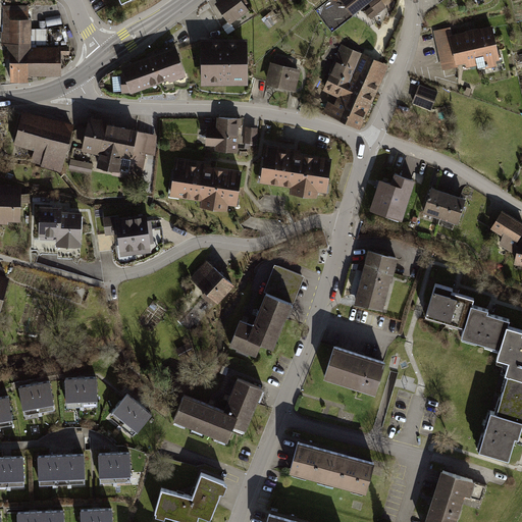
[(216,0),(215,1),(229,21),(248,7),(245,3),(248,1),(247,0),(216,0)]
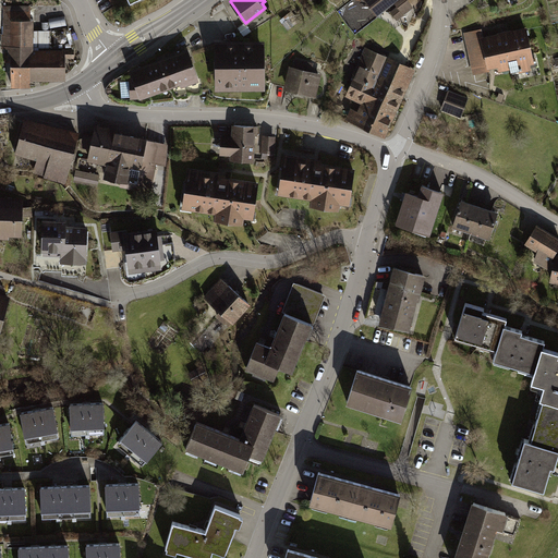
[(366,0),(378,14),(395,2),(396,0),(366,0)]
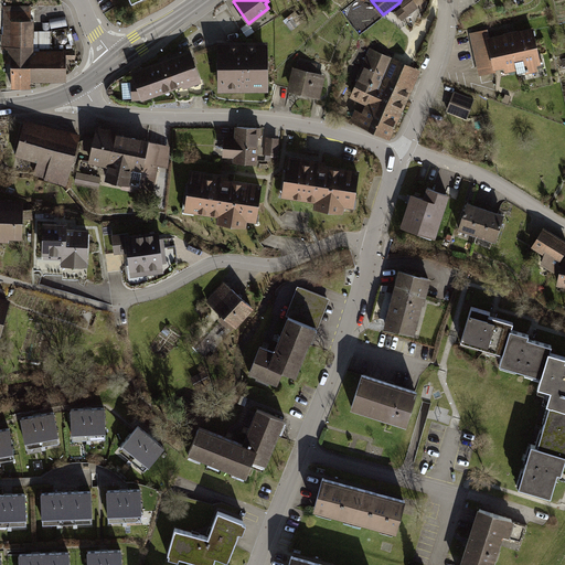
[(418,7),(413,0),(401,0),(400,2),(402,6),(395,11),(402,20),(418,7)]
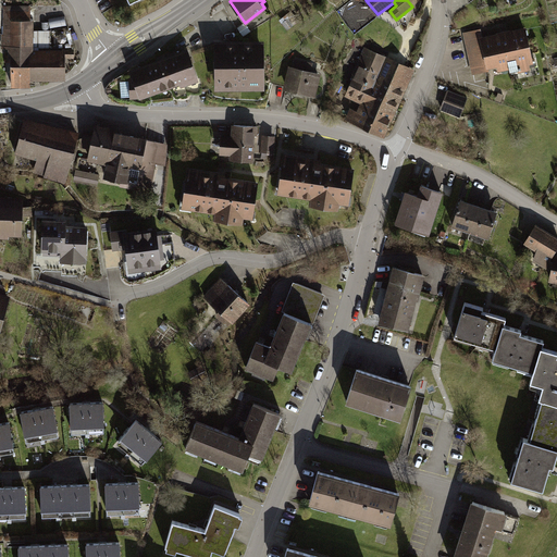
[(66,59),(66,50),(40,50),(40,47),(35,47),(35,21),(32,21),(32,7),(4,7),(4,35),(2,35),(2,49),(10,49),(9,60),(12,60),(12,88),(33,88),(33,82),(66,82),(66,59)]
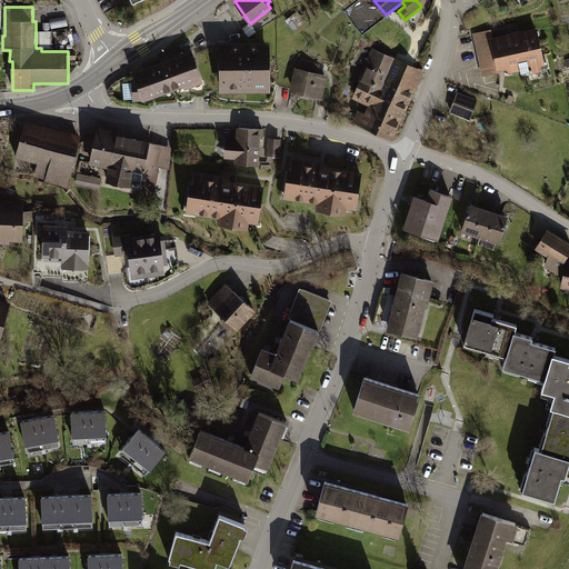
[(250,23),(242,28),(248,37),(256,31),(250,23)]
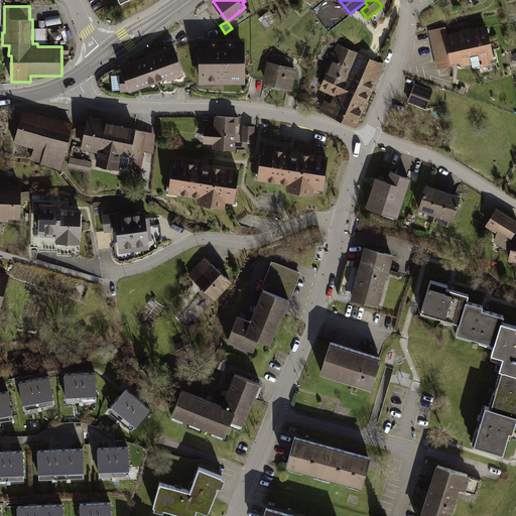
[(446,26),(429,30),(437,68),(473,60),(474,66),(496,61),(488,24),(475,27),(475,26),(466,28),(460,29),(460,30),(447,33),(446,26)]
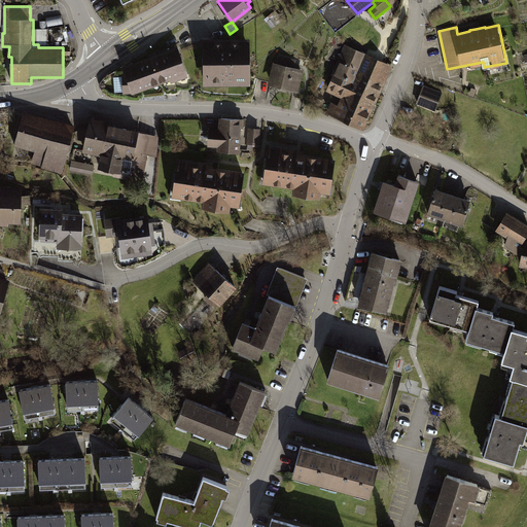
[(203,38),(204,84),(250,84),(250,37),(203,38)]
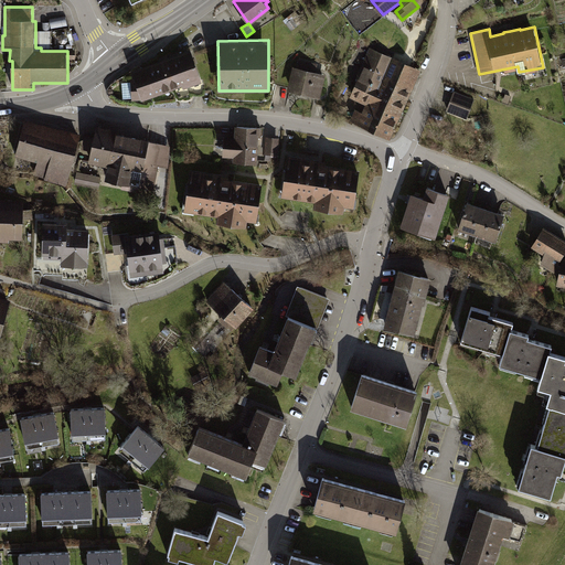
[(390,139),(420,70),(371,48),(363,64),(365,65),(360,80),(358,78),(349,97),(364,104),(361,110),(355,107),(349,121),(390,139)]
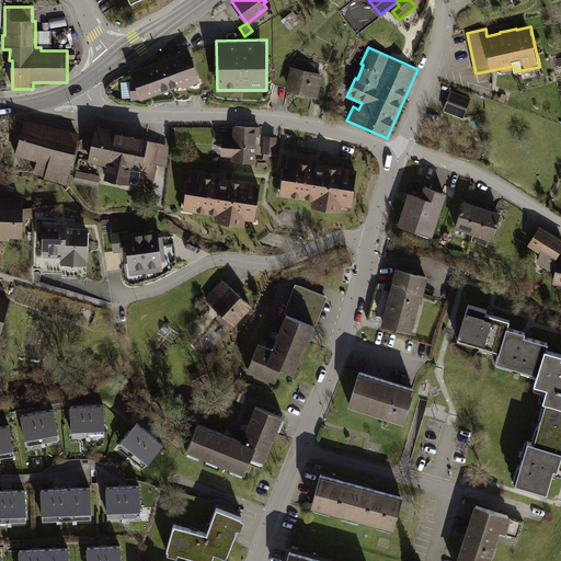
[(189,49),(129,69),(133,78),(129,78),(130,100),(140,99),(181,84),(181,87),(199,81),(189,49)]
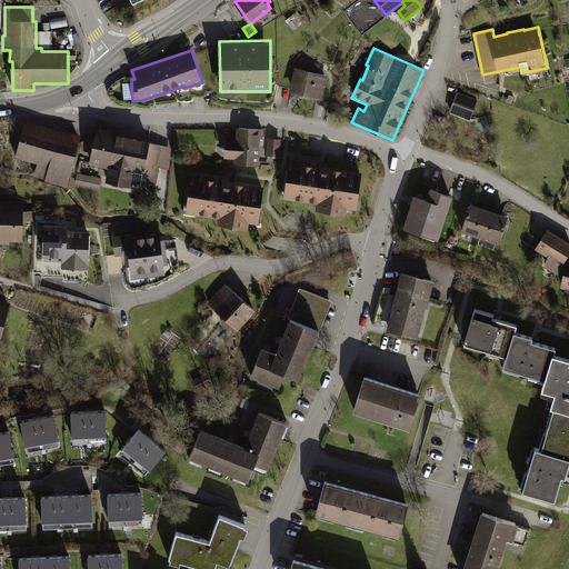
[(296,66),(289,89),(322,98),(329,73),(318,71),(320,63),(301,59),(299,67),(296,66)]
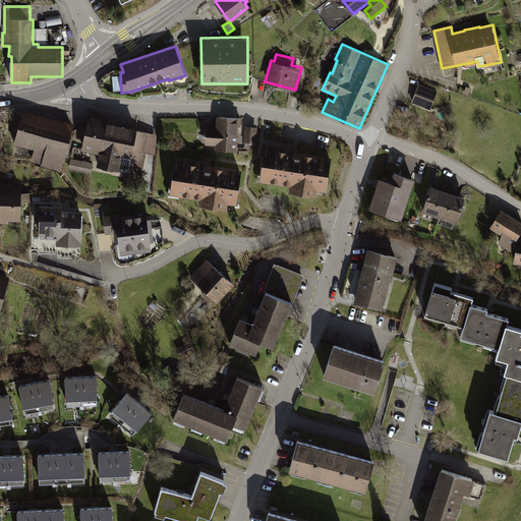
[(438,92),(419,84),(412,102),(430,108),(438,92)]
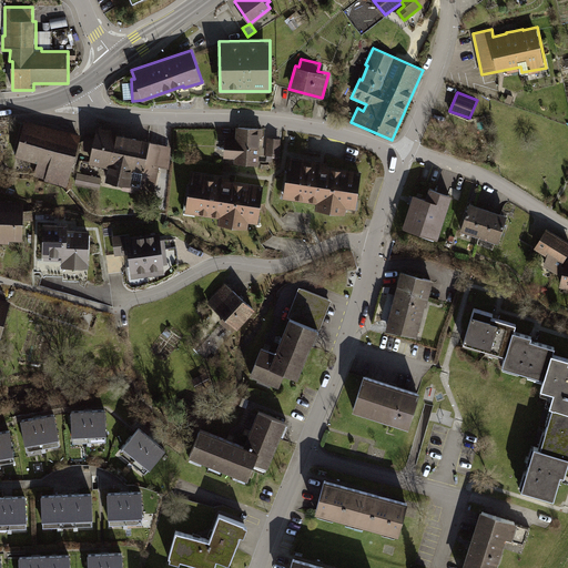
[(24,121),(14,156),(38,163),(33,176),(64,184),(78,135),(24,121)]
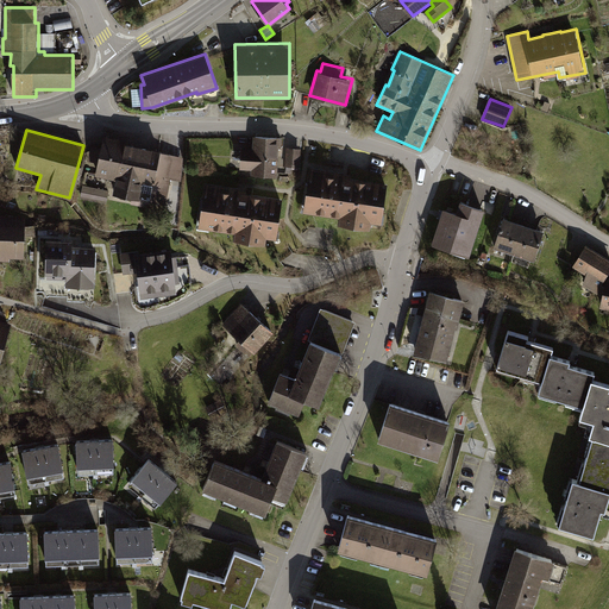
[(104,136),(94,174),(115,179),(112,192),(148,200),(158,152),(159,148),(131,142),(108,137),(104,136)]
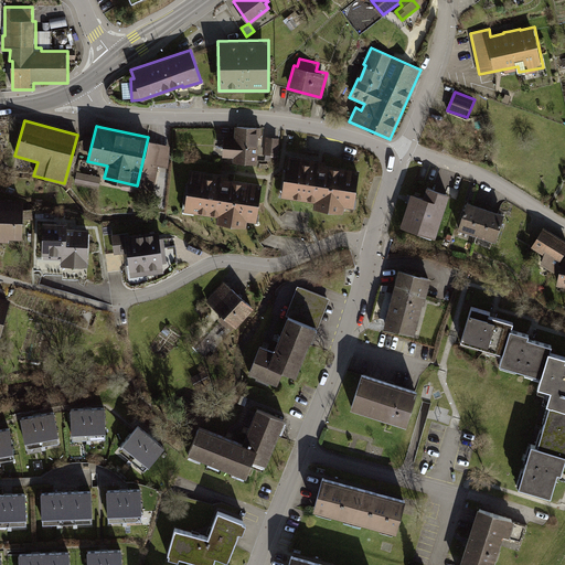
[(259,162),(260,127),(235,127),(235,139),(225,138),(225,156),(234,156),(233,162),(259,162)]
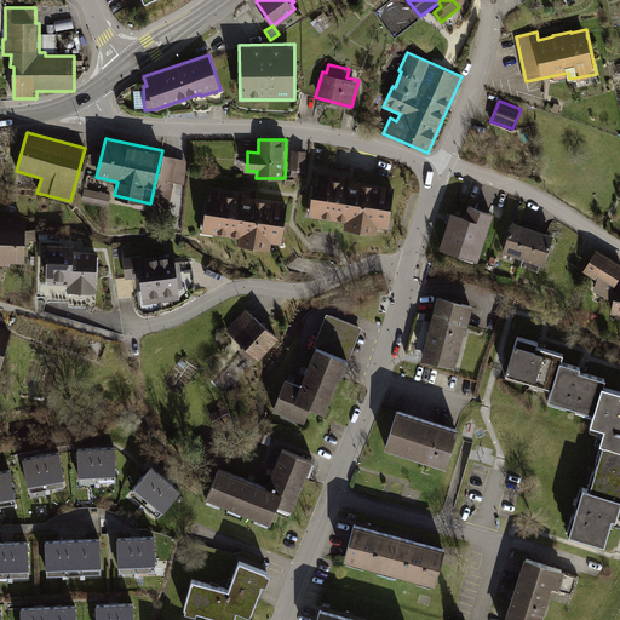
[(308,153),(291,151),(290,171),(306,171),(308,153)]
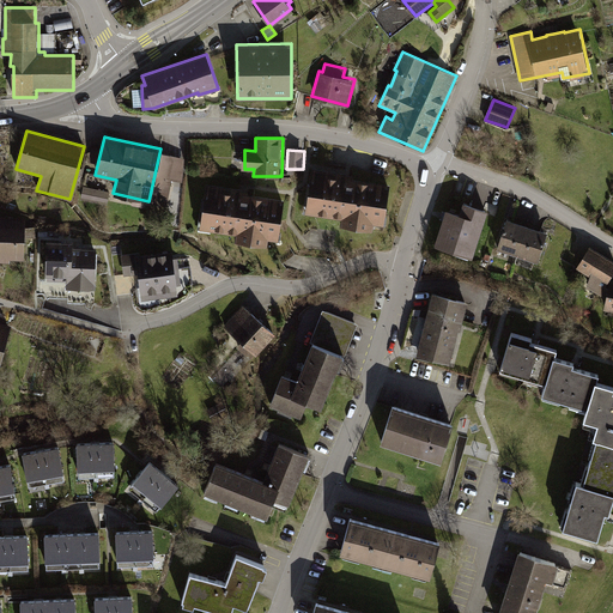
[(159,153),(149,201),(167,205),(171,180),(182,182),(184,157),(159,153)]
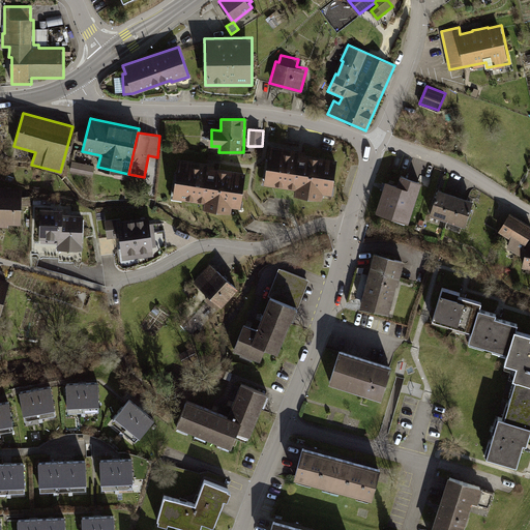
[(269,145),(263,184),(294,189),(293,195),(323,200),(324,195),(330,196),(336,158),(299,152),(299,149),(269,145)]
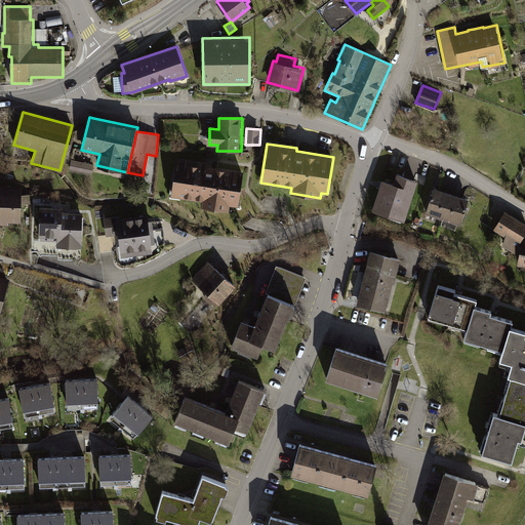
[(93,163),(71,159),(69,170),(91,174),(93,163)]
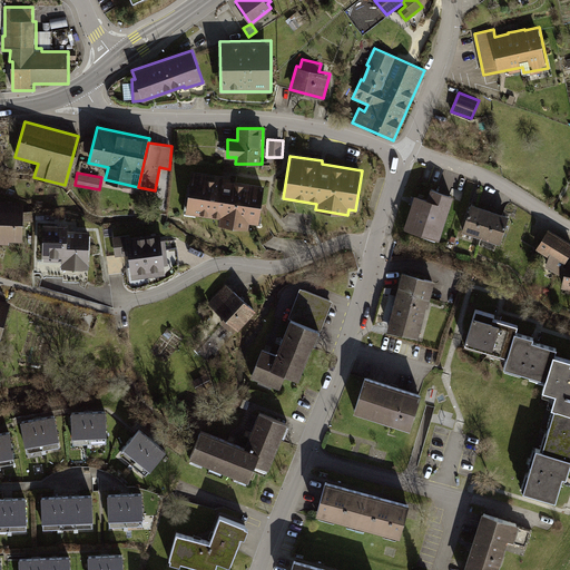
[(194,173),(188,209),(220,214),(219,223),(252,227),(253,218),(262,219),(267,184),(194,173)]
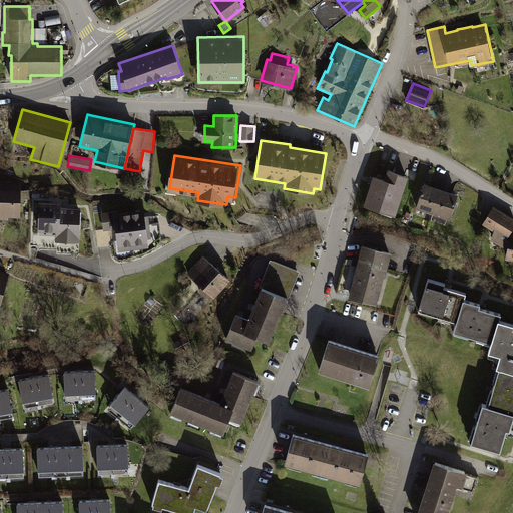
[(373,174),(363,205),(396,215),(409,175),(388,168),(385,178),(373,174)]
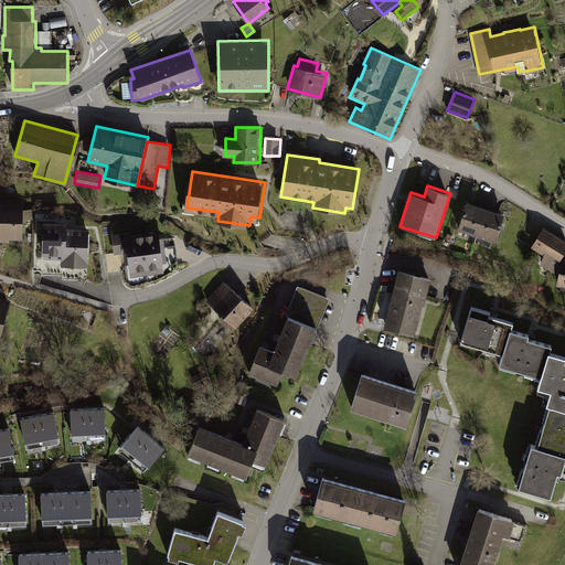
[(0,240),(9,240),(9,237),(23,238),(23,222),(24,199),(1,198),(2,191),(0,191),(0,240)]
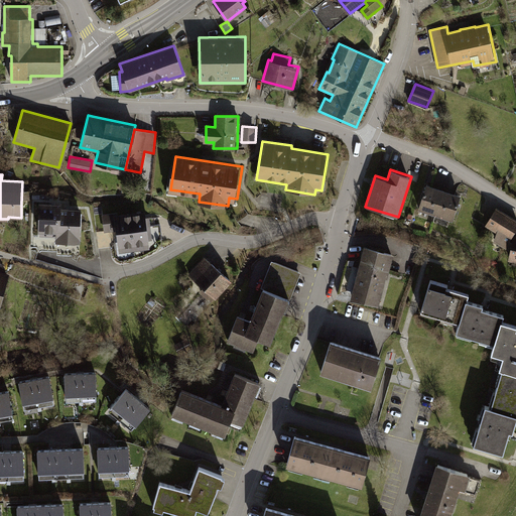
[(427,183),(419,209),(453,220),(461,195),(459,194),(429,184),(427,183)]
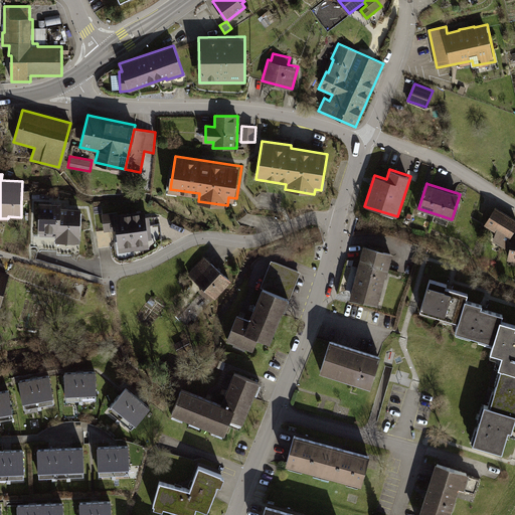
[(37,232),(55,232),(59,232),(59,206),(60,202),(37,201),(37,232)]
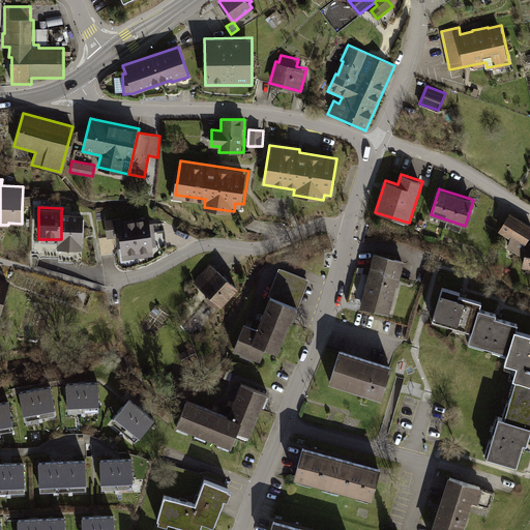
[(69,213),(61,212),(61,239),(57,239),(57,249),(81,249),(82,213),(69,213)]
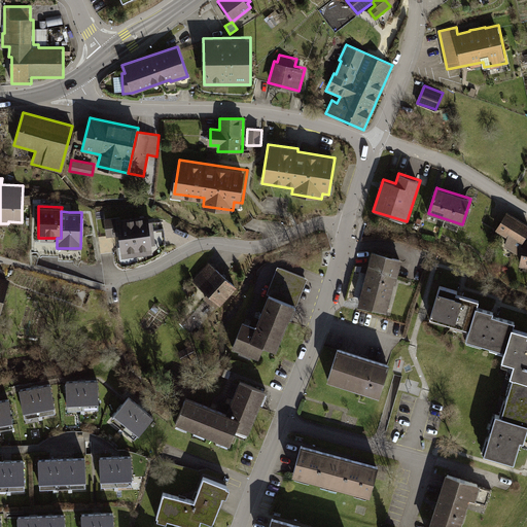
[(526,222),(507,211),(495,231),(506,237),(505,247),(522,257),(524,247),(522,245),(524,241),(526,236),(526,222)]
